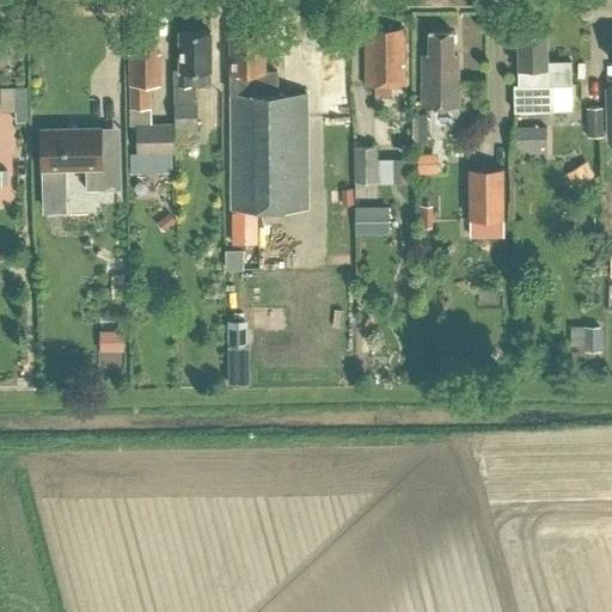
[(397,29),(365,29),(365,86),(405,86),(404,36),(397,36),(397,29)]
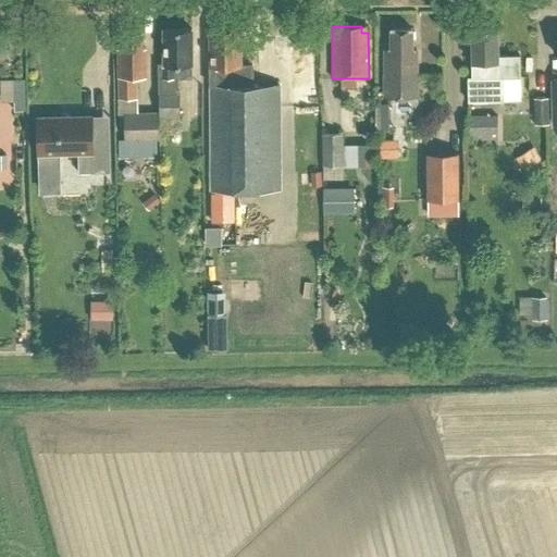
[(418,74),(417,74),(417,49),(411,49),(411,28),(391,27),(391,49),(385,49),(385,74),(384,74),(384,97),(418,97),(418,74)]
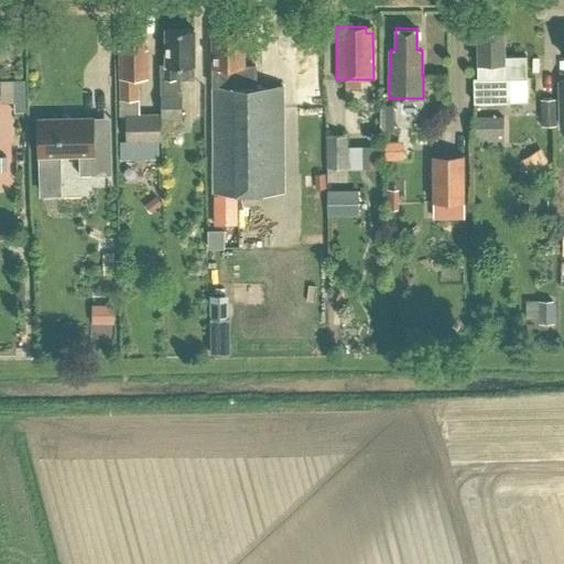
[(165,64),(160,63),(160,93),(161,119),(182,118),(181,93),(180,93),(180,78),(177,78),(177,65),(194,65),(194,29),(165,29),(165,64)]
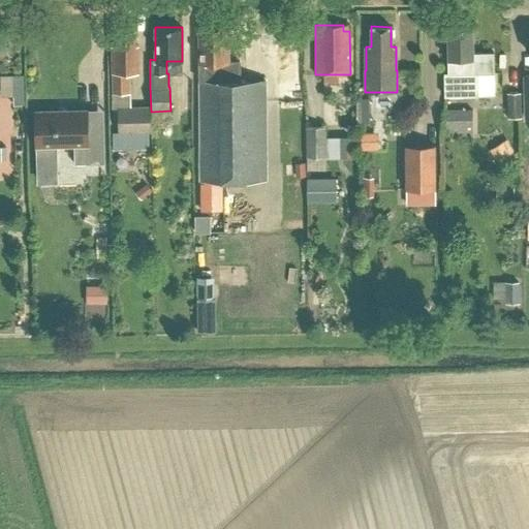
[(222,181),(266,181),(265,80),(241,80),(241,60),(228,60),(228,27),(199,27),(200,181),(222,181)]
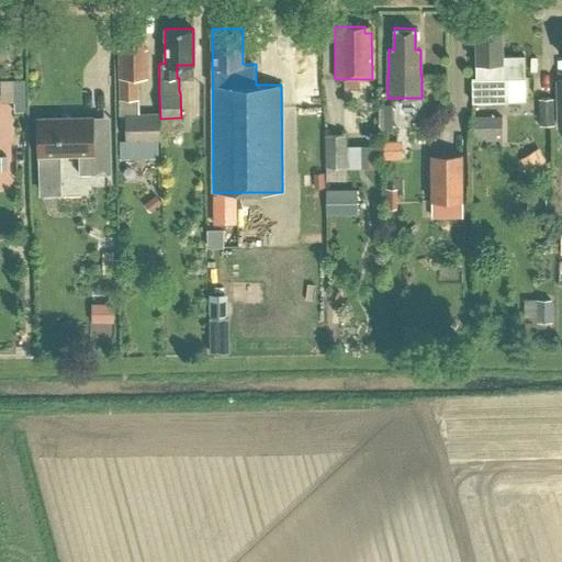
[(475,62),(475,77),(471,77),(471,102),(503,102),(503,78),(524,77),(524,55),(502,56),(502,29),(475,30),(475,62)]
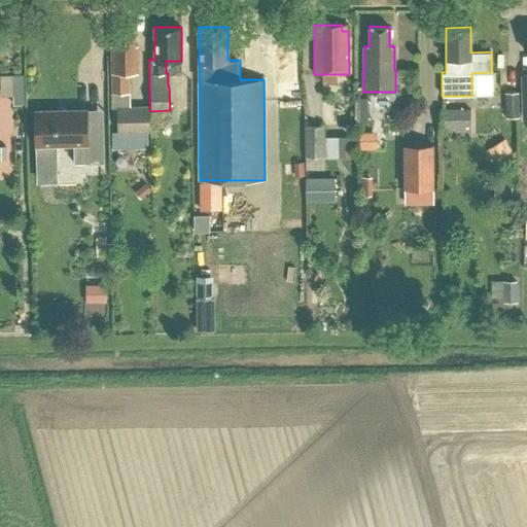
[(112,72),(113,93),(112,106),(129,106),(129,93),(129,72),(138,72),(138,54),(135,54),(135,30),(131,30),(131,28),(120,28),(120,30),(116,30),(116,45),(111,45),(112,72)]
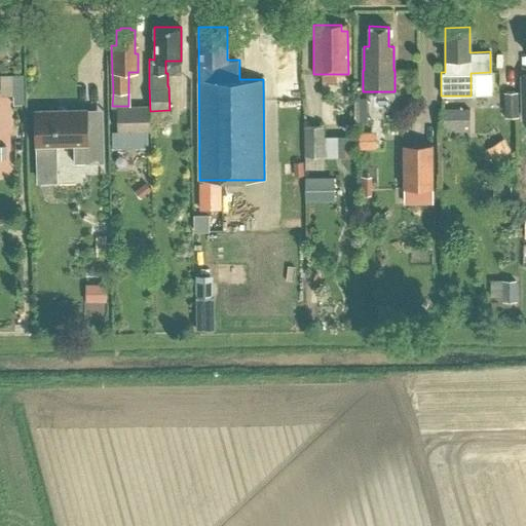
[(0,72),(0,95),(19,96),(19,73),(0,72)]
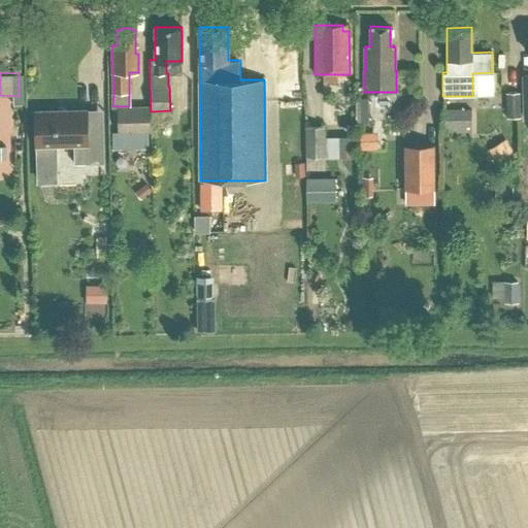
[(519,118),(519,93),(505,93),(505,118),(519,118)]
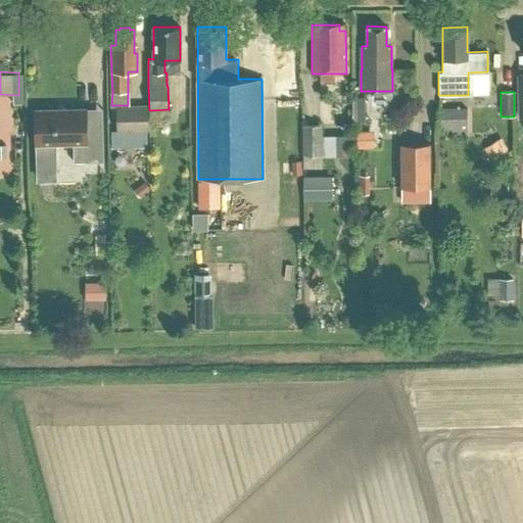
[(348,97),(348,117),(366,117),(366,97),(348,97)]
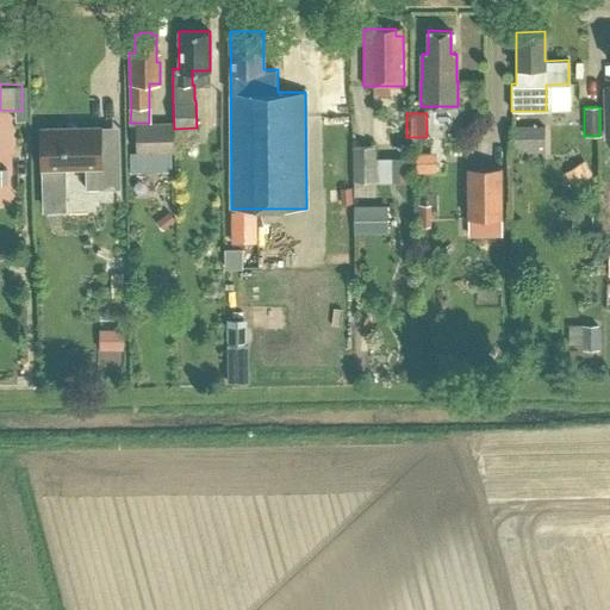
[(130,153),(130,173),(172,172),(170,153),(174,151),(174,124),(150,124),(136,124),(136,153),(130,153)]
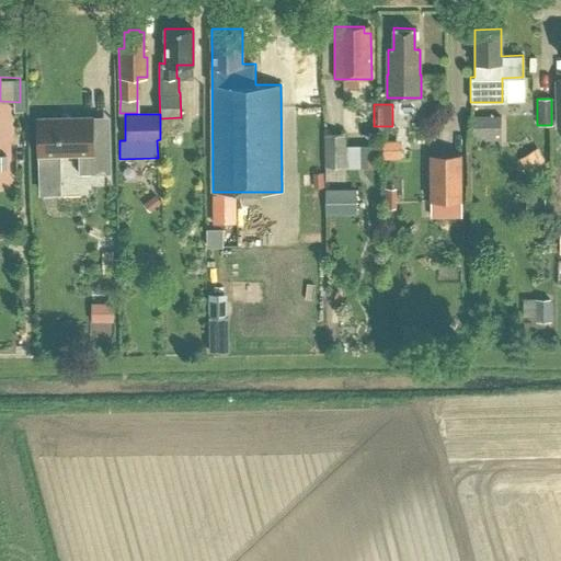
[(92,116),(37,117),(38,155),(79,153),(79,174),(92,173),(112,173),(111,142),(93,142),(92,116)]
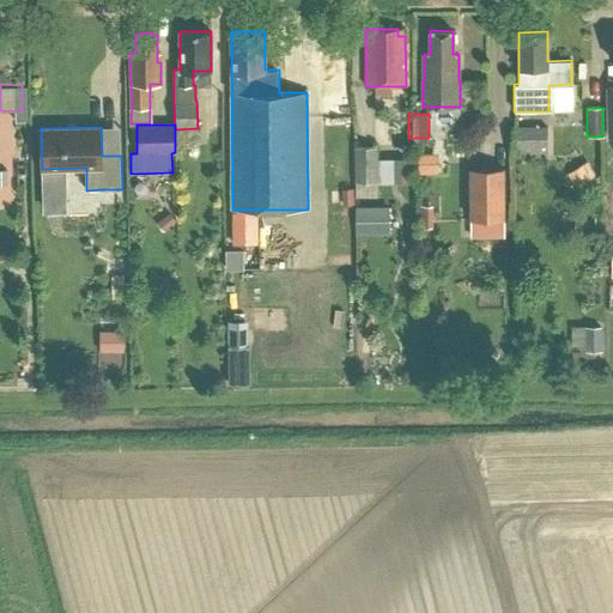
[(548,127),(514,127),(514,146),(548,146),(548,127)]
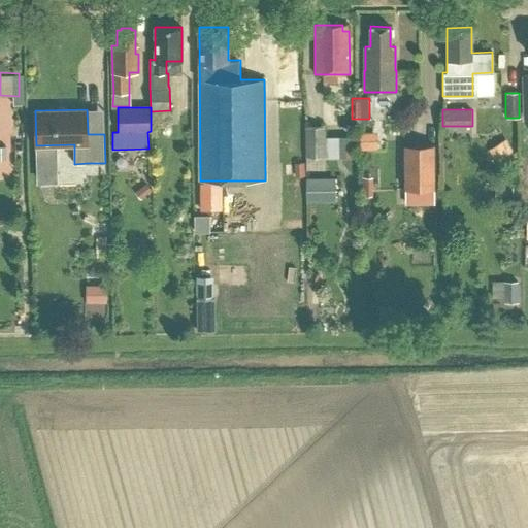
[(308,158),(325,158),(325,128),(307,128),(308,158)]
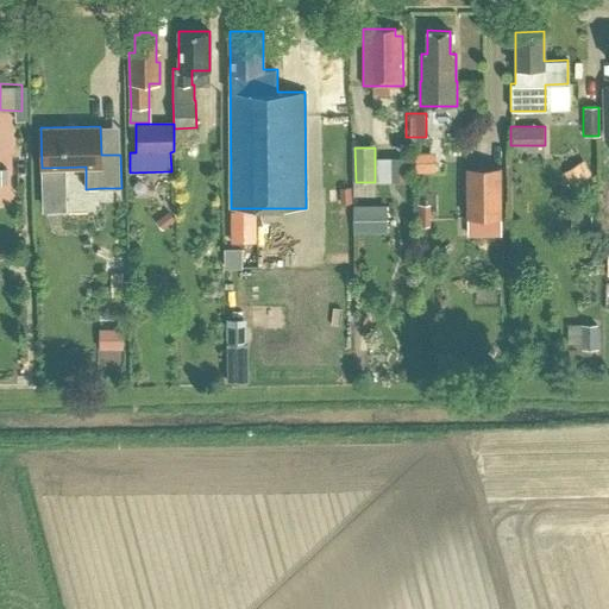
[(583,159),(563,173),(571,186),(591,174),(583,159)]
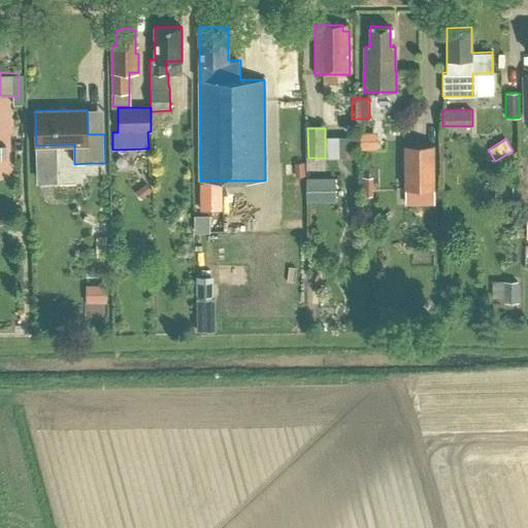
[(434,145),(405,146),(405,188),(434,187),(434,145)]
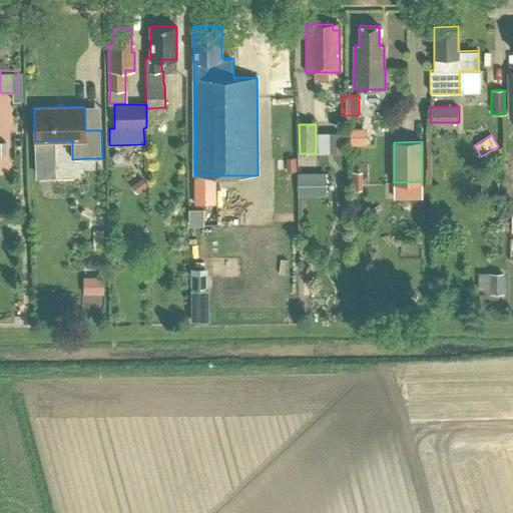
[(296,157),(286,157),(286,171),(297,170),(296,157)]
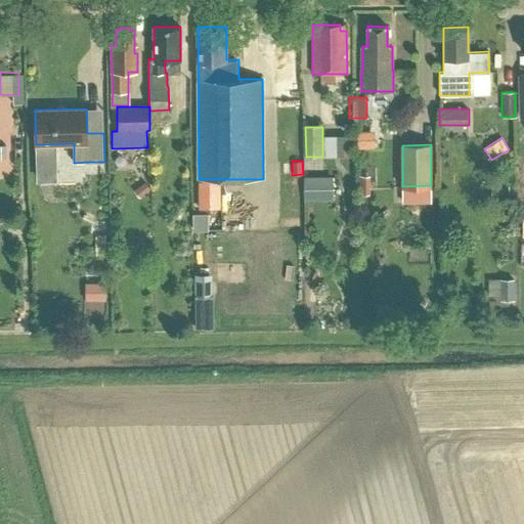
[(358,176),(358,194),(369,194),(369,176),(358,176)]
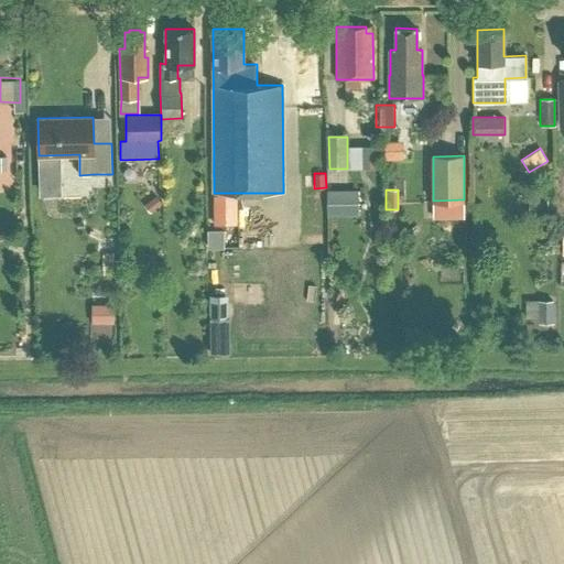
[(214,193),(214,225),(237,225),(237,193),(214,193)]
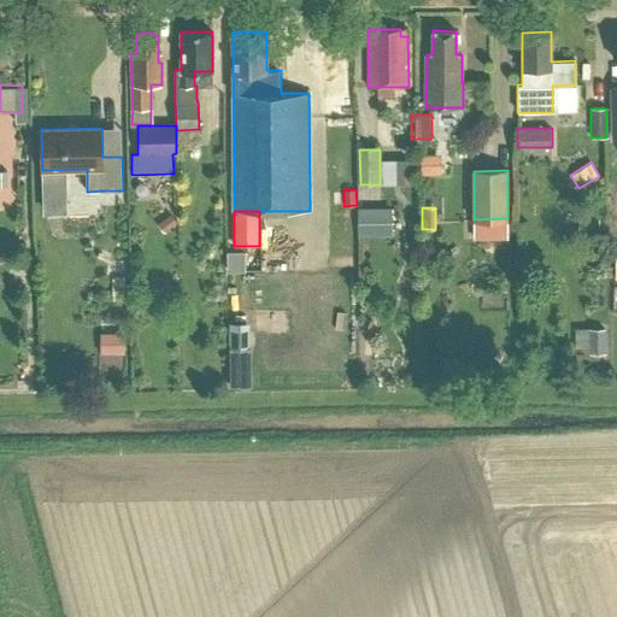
[(170,213),(158,223),(164,231),(177,222),(170,213)]
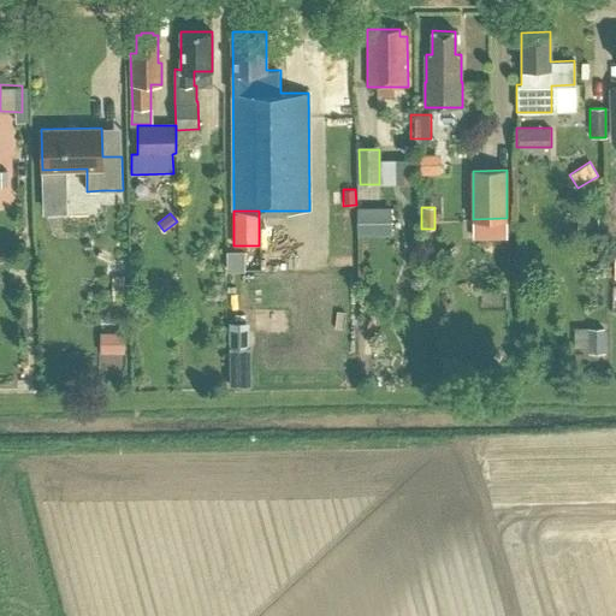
[(473,219),(474,238),(508,237),(507,218),(473,219)]
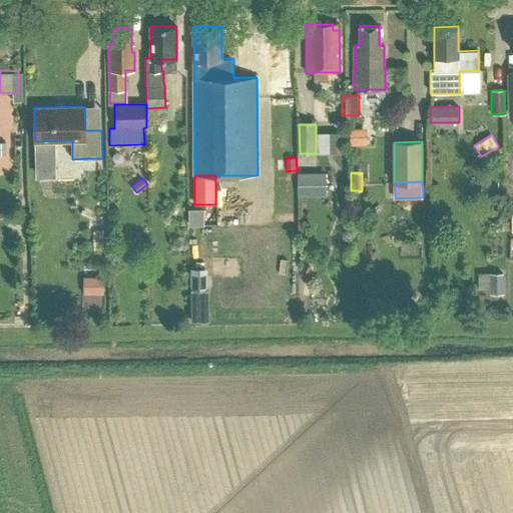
[(481,181),(481,194),(498,194),(498,181),(481,181)]
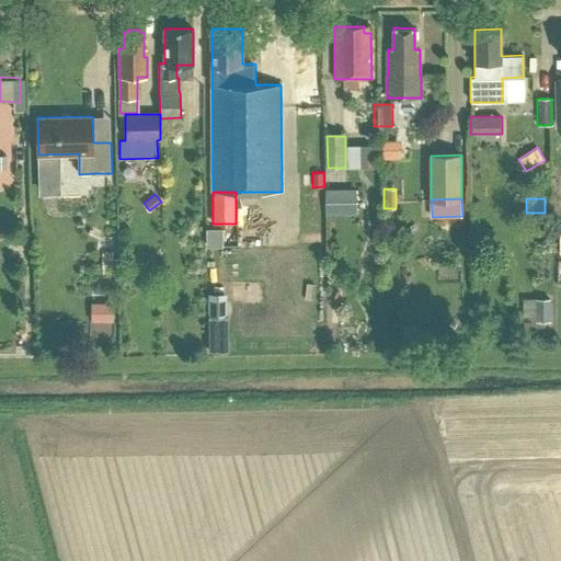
[(206,228),(206,247),(224,247),(224,229),(206,228)]
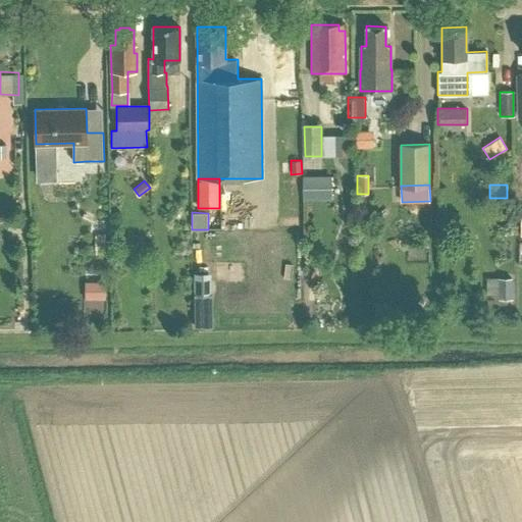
[(194,272),(195,294),(211,294),(211,272),(194,272)]
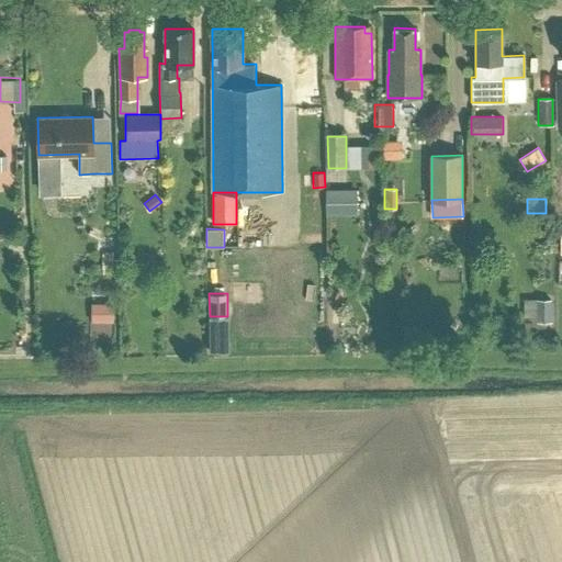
[(540,300),(540,324),(554,324),(554,300),(540,300)]
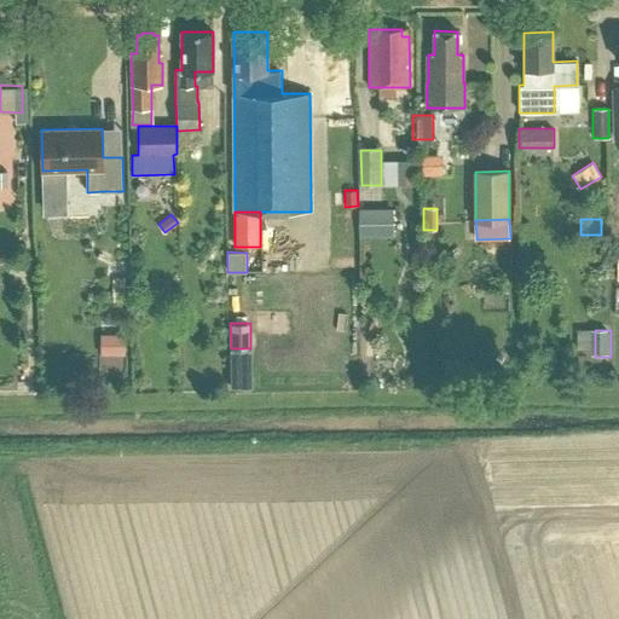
[(125,354),(125,335),(100,334),(100,353),(125,354)]
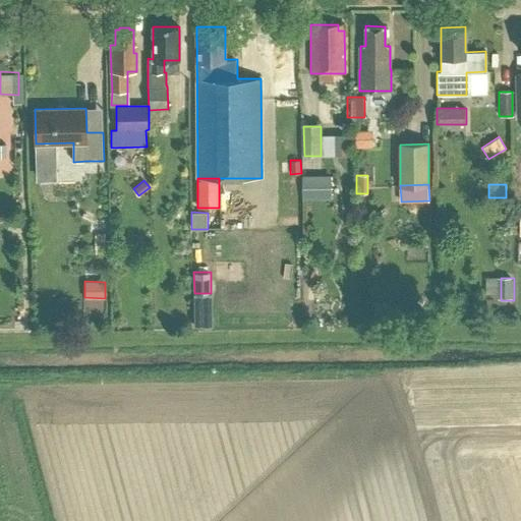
[(194,293),(194,326),(213,326),(212,293),(211,293),(194,293)]
